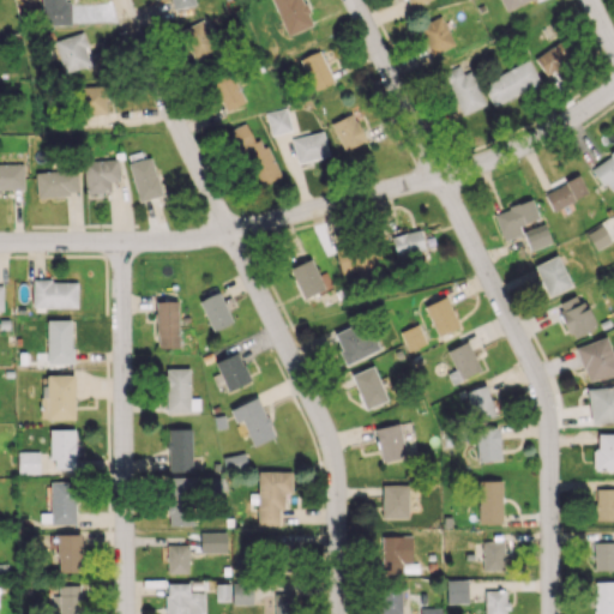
[(64,0),(40,0),(41,26),(70,25),(70,1),(65,1),(64,0)]
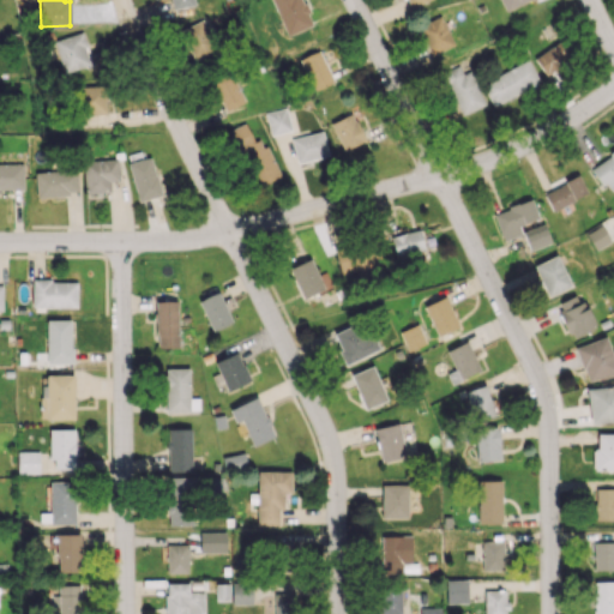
[(169,0),(172,10),(194,5),(193,0),(169,0)]
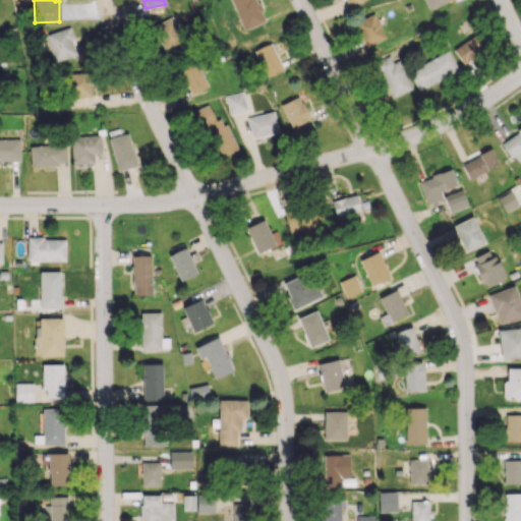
[(230,0),(242,31),(265,21),(255,0),(230,0)]
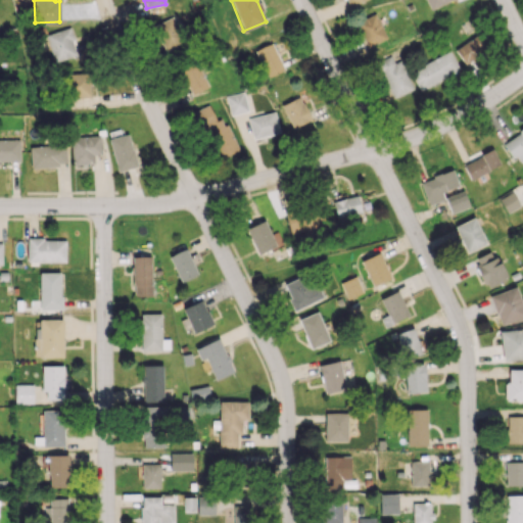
[(425,0),(429,9),(450,0),(425,0)]
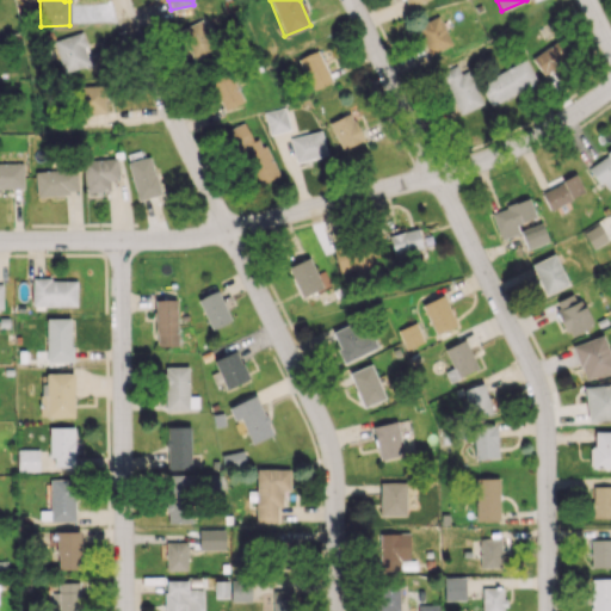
[(450,45),(439,17),(415,25),(426,55),(450,45)]
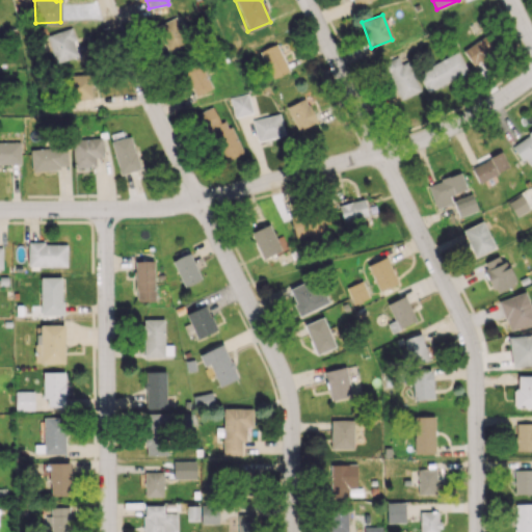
[(155,26),(165,52),(186,43),(176,18),(155,26)]
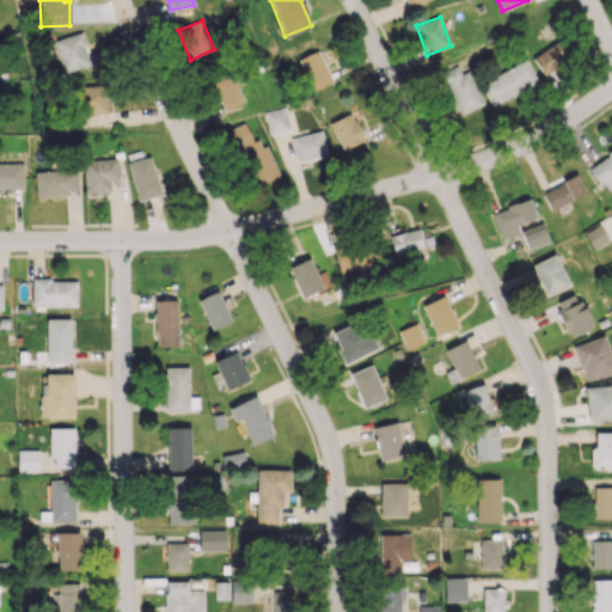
[(91,65),(84,32),(54,40),(61,72),(91,65)]
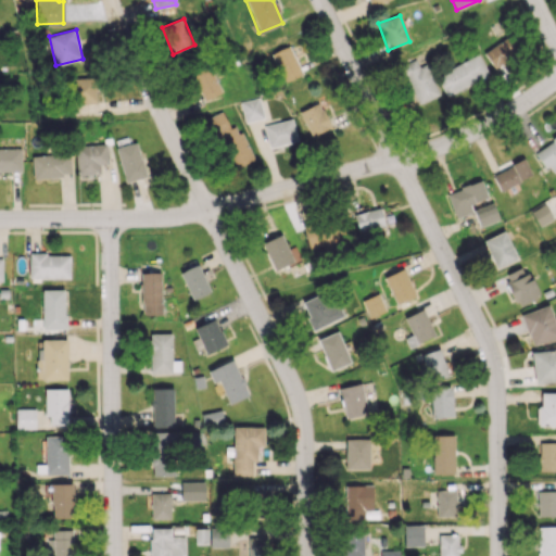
[(483,52),(496,72),(519,55),(506,36),(483,52)]
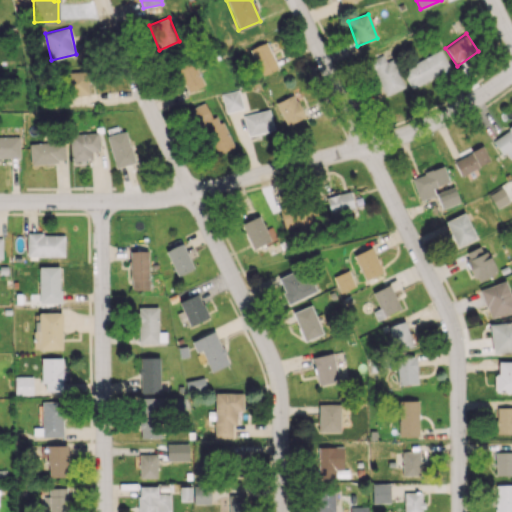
[(261,76),(278,68),(266,42),(249,49),(261,76)]
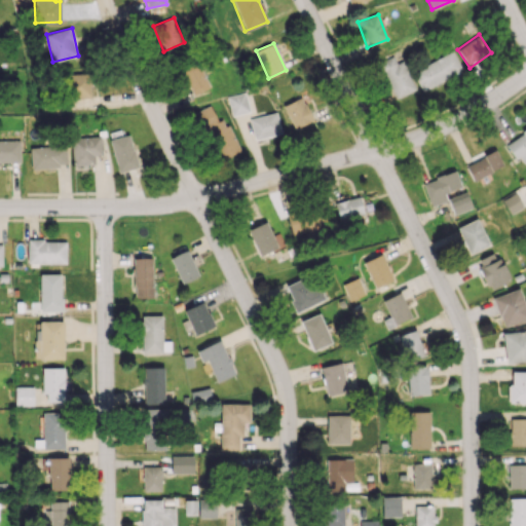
[(421,91),(462,71),(452,51),(412,71),(421,91)]
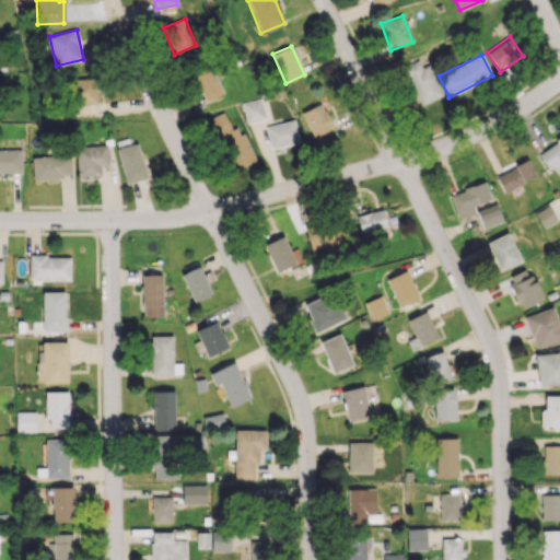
[(422,68),(418,59),(403,67),(420,105),(442,95),(428,66),(422,68)]
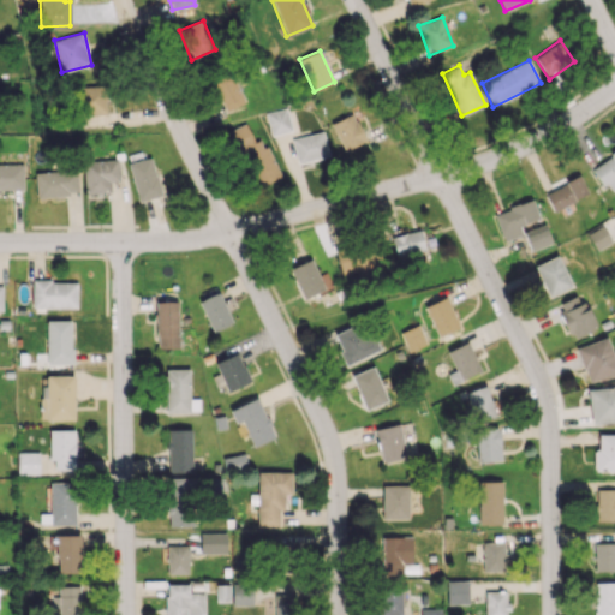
[(222,111),(243,105),(232,71),(212,78),(222,111)]
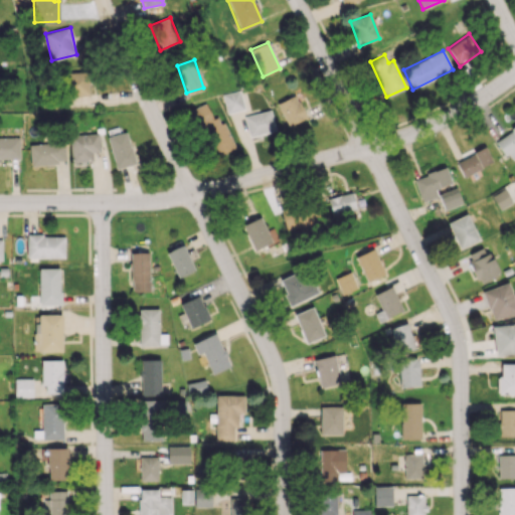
[(64,96),(89,95),(88,71),(63,72),(64,96)]
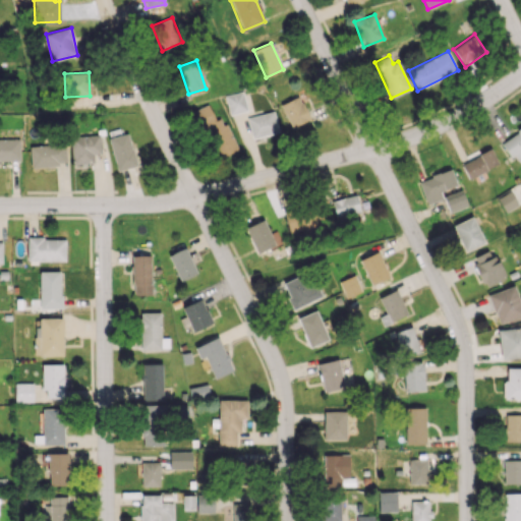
[(247,111),(242,92),(224,96),(230,115),(247,111)]
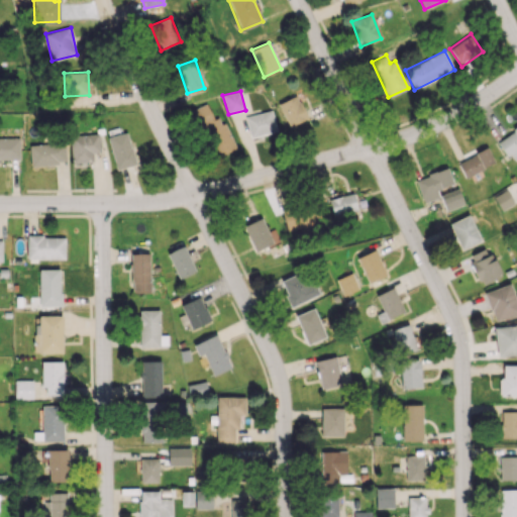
[(278,104),(289,127),(307,118),(296,95),(278,104)]
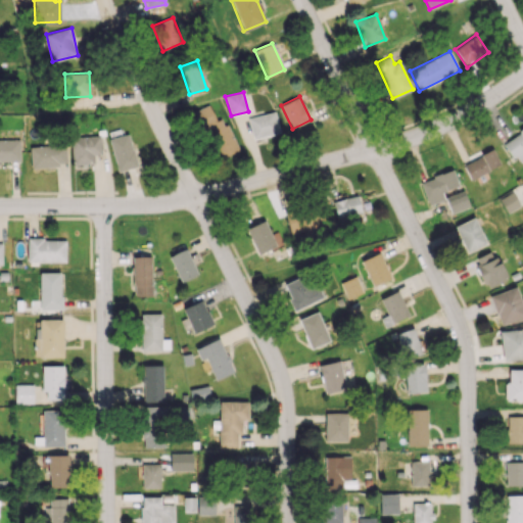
[(227,124),(220,127),(210,104),(193,112),(216,160),(239,150),(227,124)]
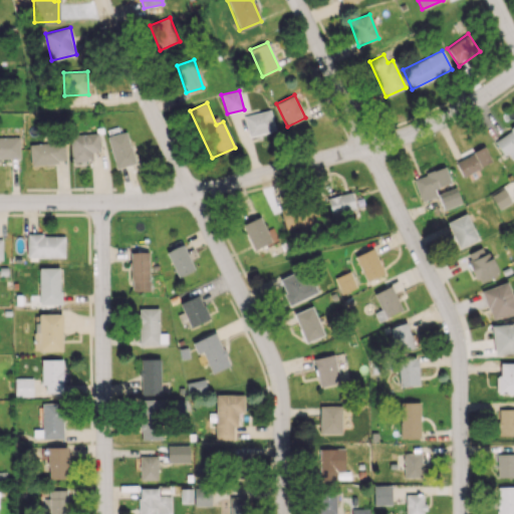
[(249,138),(275,131),(270,109),(243,116),(249,138)]
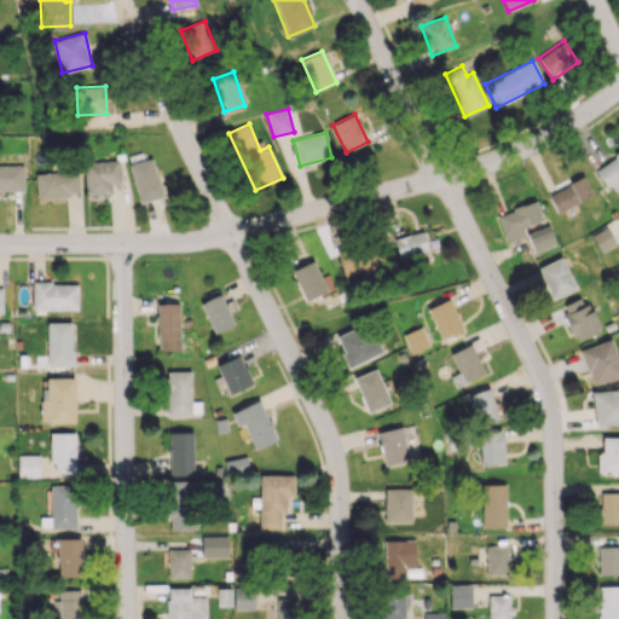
[(618,152),(596,167),(612,194),(618,189),(618,152)]
